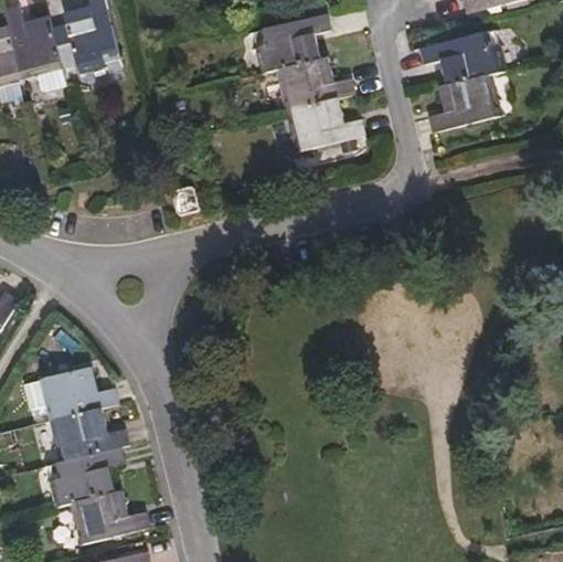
[(117,50),(104,0),(87,0),(88,6),(62,12),(64,17),(64,22),(52,25),(62,65),(75,62),(77,71),(104,63),(102,53),(117,50)]
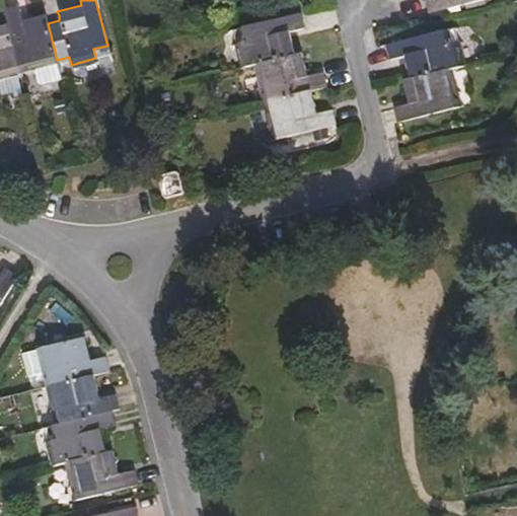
[(425,0),(427,12),(476,0),(425,0)]
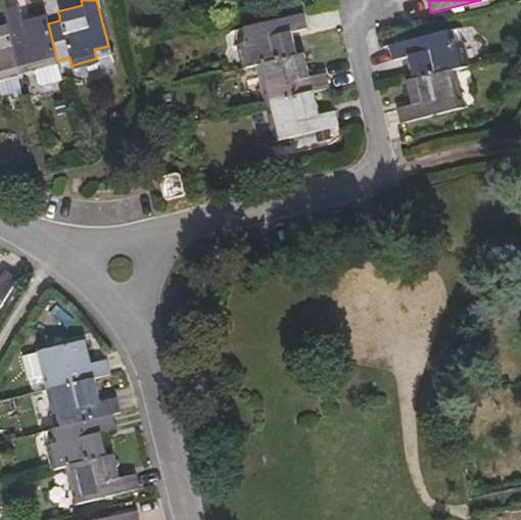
[(57,60),(48,24),(45,13),(21,19),(18,4),(2,8),(6,24),(18,71),(57,60)]
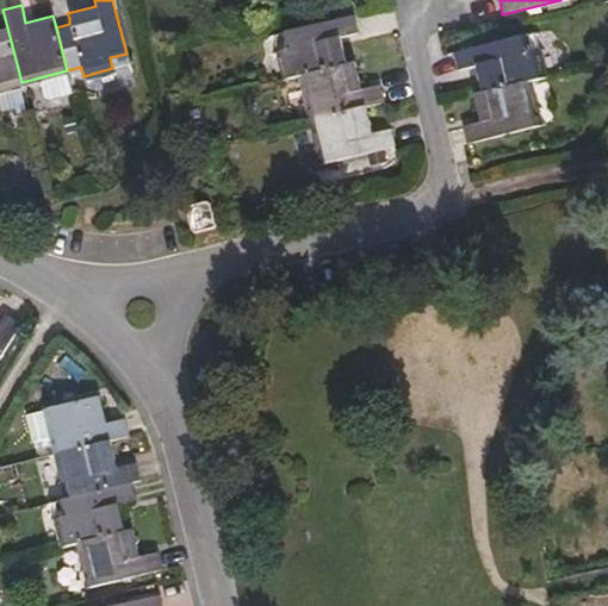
[(346,63),(340,37),(358,32),(353,14),(283,31),(286,48),(275,49),(283,80),(298,75),(346,63)]
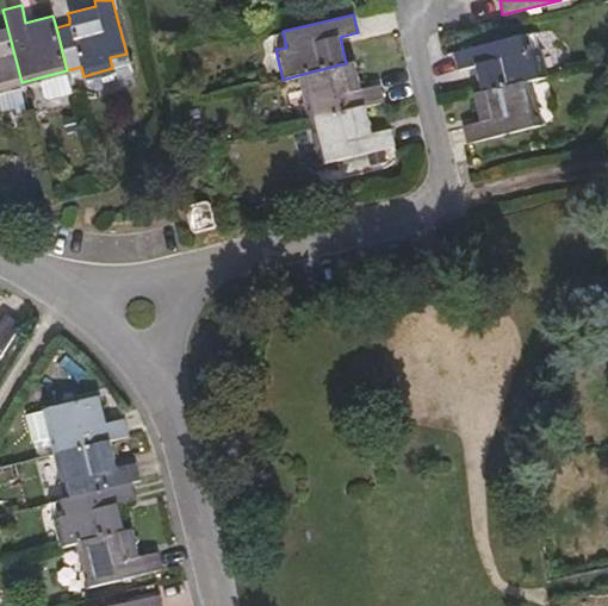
[(0,88),(22,82),(7,27),(0,29),(0,88)]
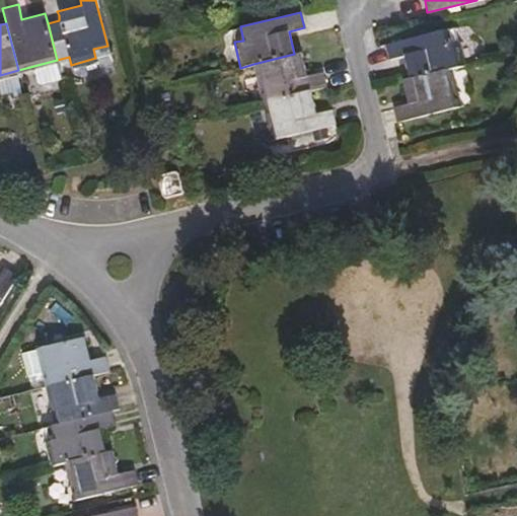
[(462,65),(457,41),(448,42),(444,29),(384,43),(388,60),(403,56),(408,77),(449,67),(462,65)]
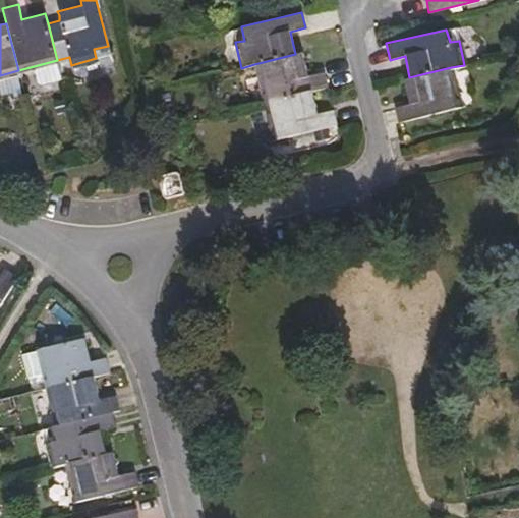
[(328,88),(324,71),(308,75),(302,53),(295,54),(254,64),(265,103),(312,92),(328,88)]
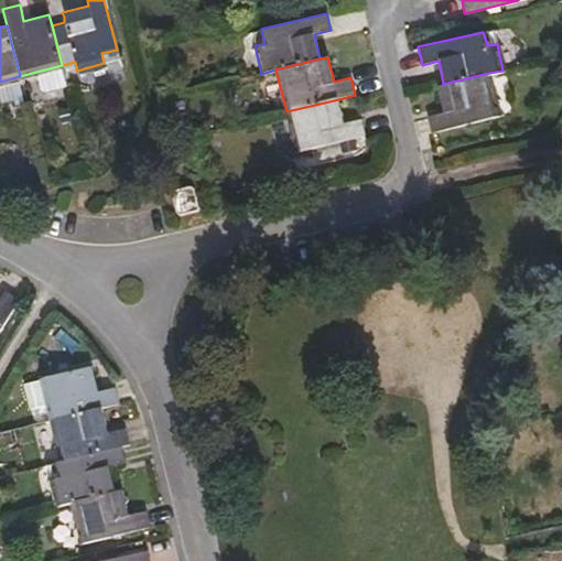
[(499,116),(488,73),(443,84),(438,86),(443,111),(428,115),(431,132),(499,116)]
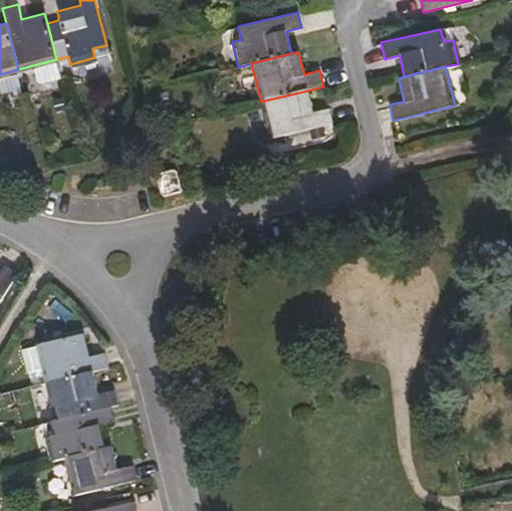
[(332,122),(328,107),(313,111),(308,90),(261,101),(269,139),(332,122)]
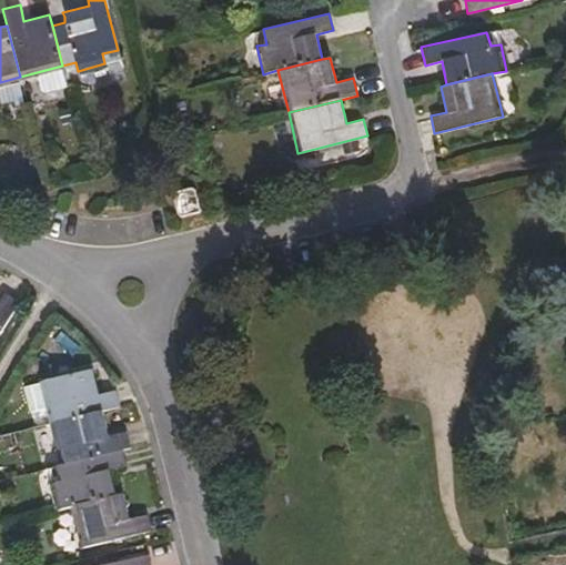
[(198,210),(194,191),(191,187),(174,191),(172,194),(177,213),(180,215),(196,212),(198,210)]
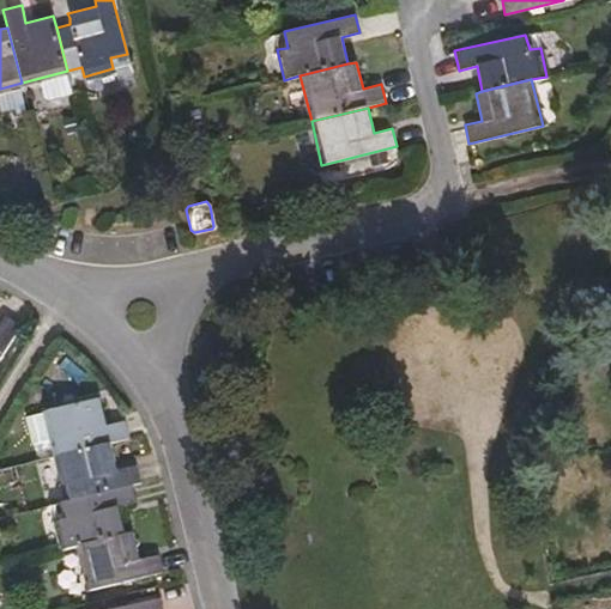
[(0,357),(19,324),(4,314),(0,320),(0,357)]
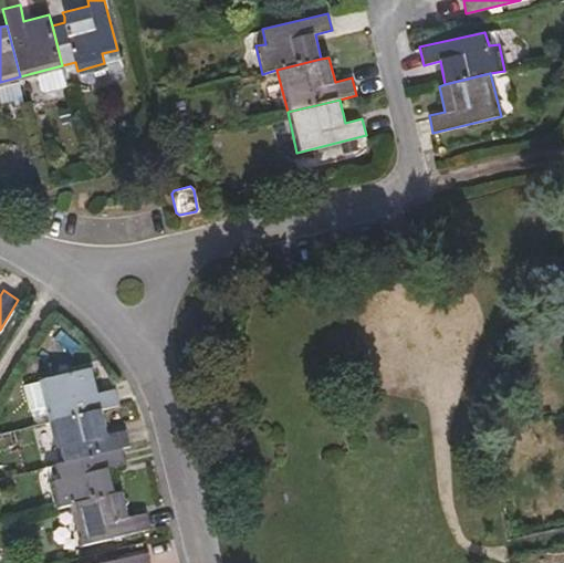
[(92,366),(41,379),(22,384),(29,412),(48,407),(51,420),(102,408),(118,404),(115,388),(98,392),(92,366)]
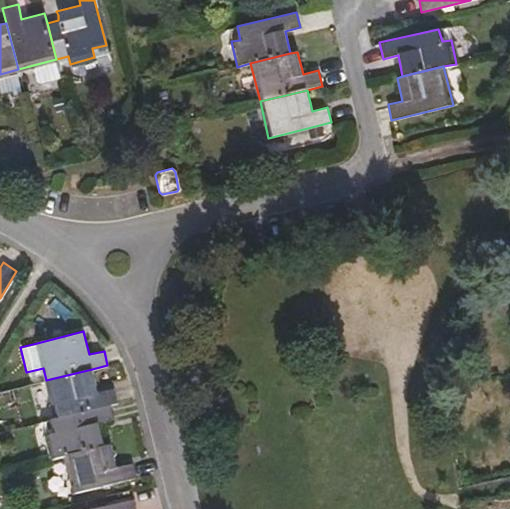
[(117,402),(112,387),(97,390),(92,369),(46,380),(54,417),(110,404),(117,402)]
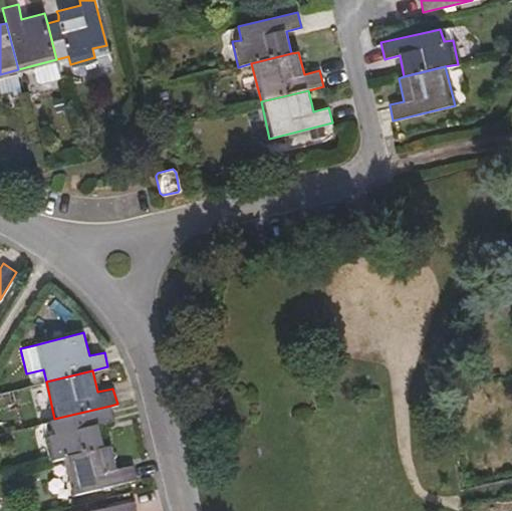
[(105,447),(99,425),(114,420),(110,406),(54,419),(52,420),(55,434),(45,436),(51,461),(65,457),(105,447)]
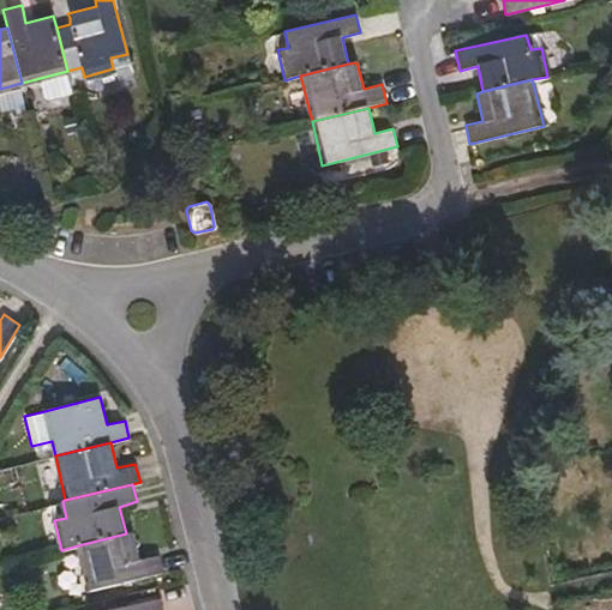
[(162,573),(157,554),(139,559),(132,531),(126,533),(78,545),(89,591),(162,573)]
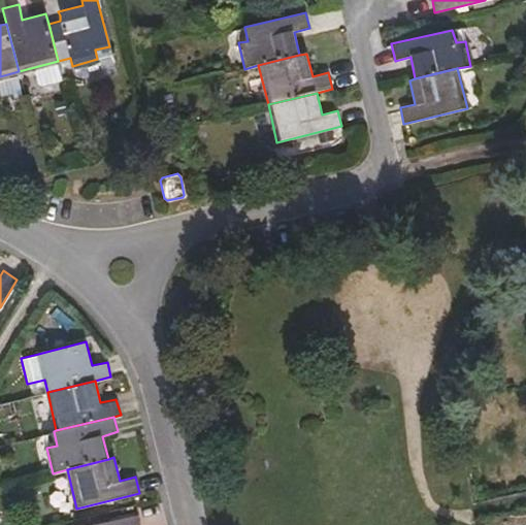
[(139,524),(137,515),(95,524),(139,524)]
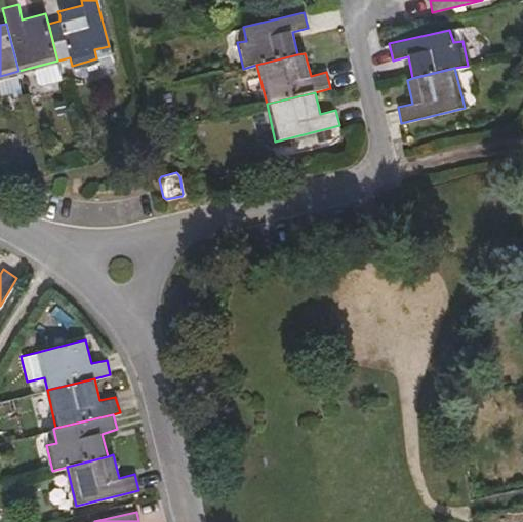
All buildings are outlined.
